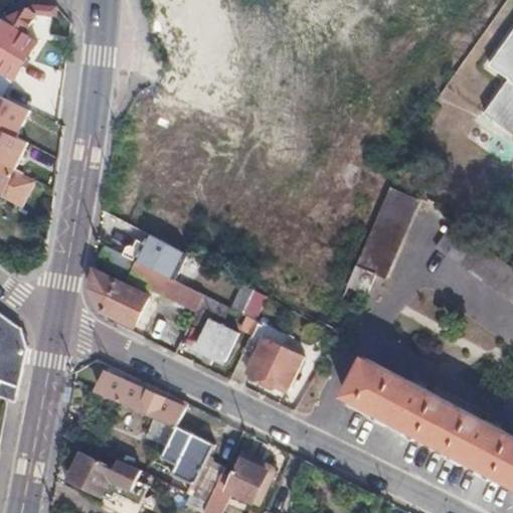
[(2,18),(0,21),(0,70),(13,79),(35,43),(22,35),(36,13),(33,4),(2,18)]
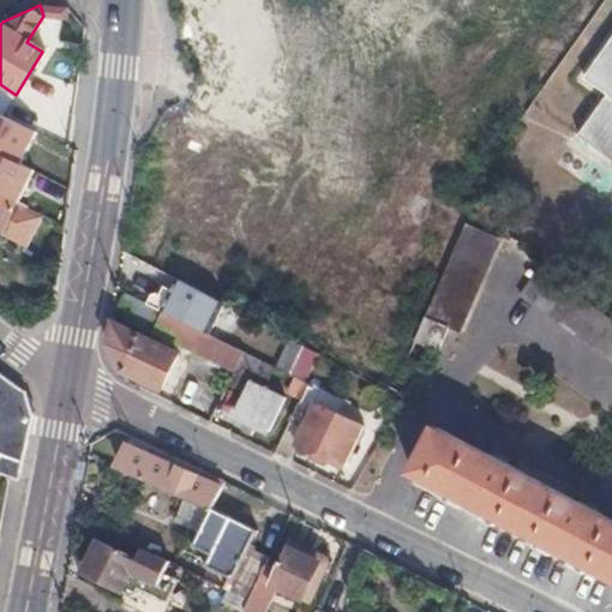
[(65,18),(67,7),(43,5),(40,5),(43,16),(65,18)]
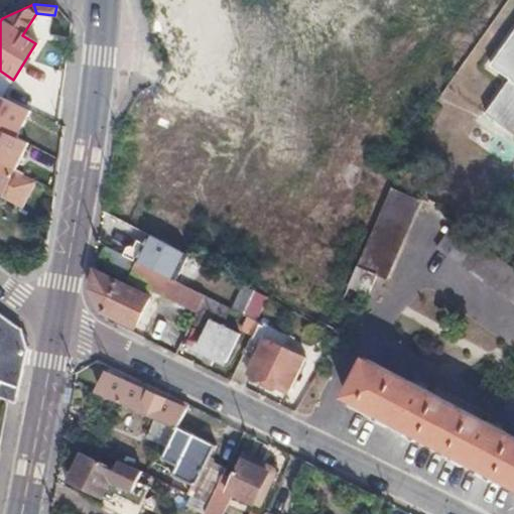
[(513,31),(490,67),(509,81),(485,115),(513,136),(513,31)]
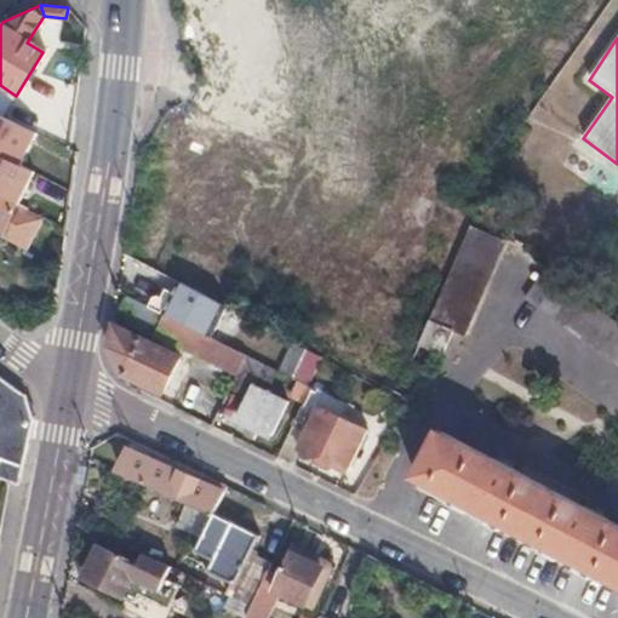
[(0,116),(3,118),(16,96),(0,85),(0,116)]
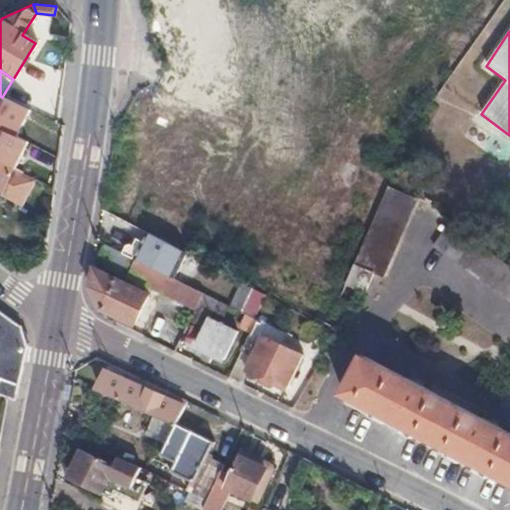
[(0,126),(16,134),(29,108),(2,97),(0,96),(0,126)]
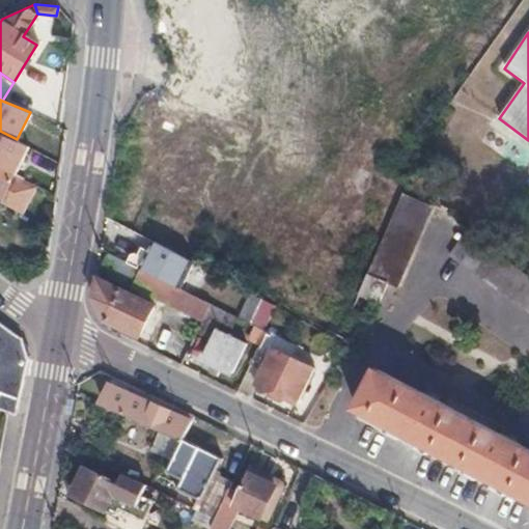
[(0,165),(15,173),(28,145),(17,139),(0,131),(0,165)]
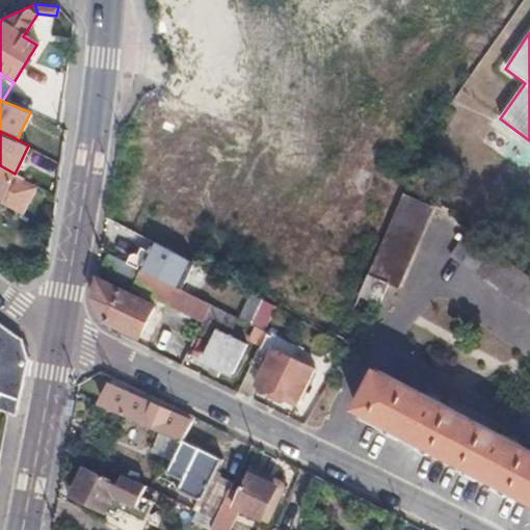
[(0,197),(18,208),(27,188),(0,173),(0,197)]
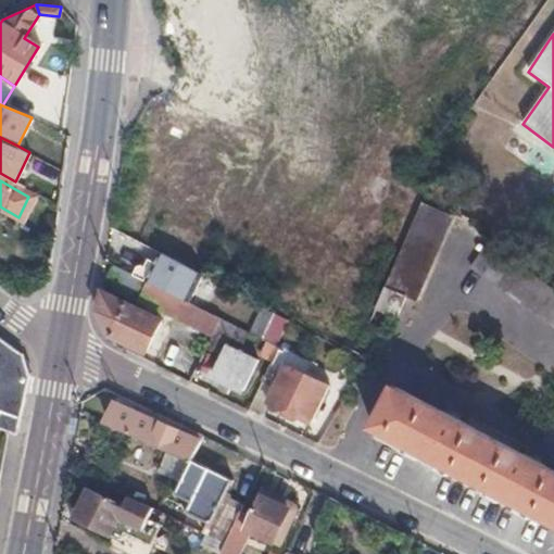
[(451,213),(422,200),(382,286),(405,296),(412,299),(451,213)]
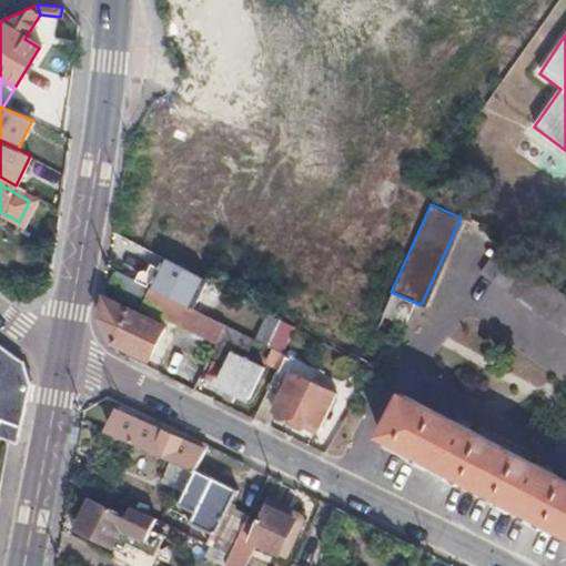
[(565,294),(554,285),(497,243),(481,269),(538,313),(565,334),(565,294)]
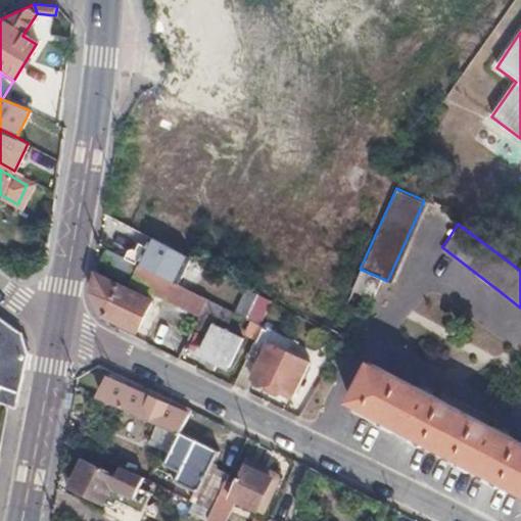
[(129,250),(126,258),(178,284),(190,257),(158,242),(151,238),(146,248),(143,246),(139,253),(134,251),(129,250)]
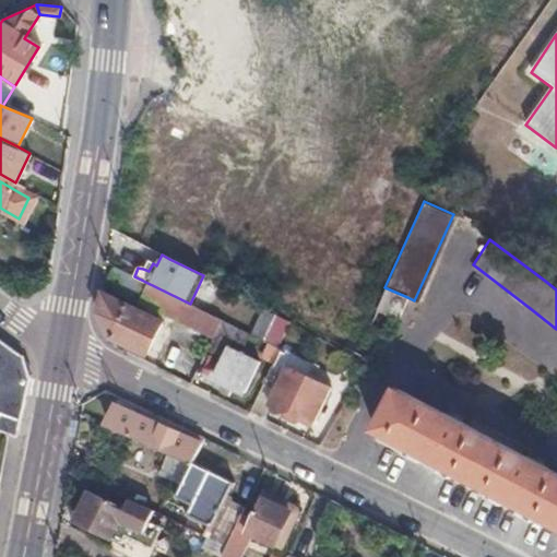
[(111,265),(107,280),(142,296),(142,300),(214,338),(223,320),(190,304),(134,276),(111,265)]
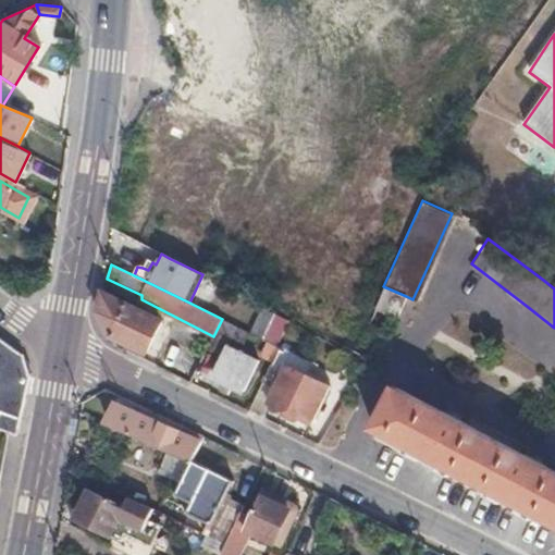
[(383,286),(374,307),(396,317),(406,296),(383,286)]
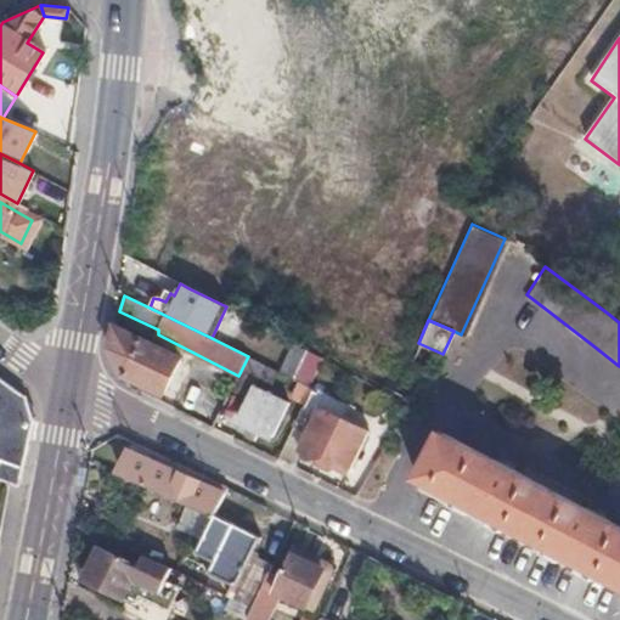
[(179,358),(114,325),(111,345),(125,377),(162,394),(179,358)]
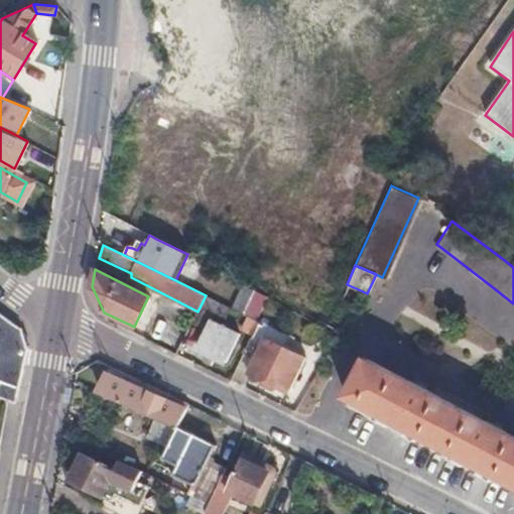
[(233,304),(259,316),(268,294),(243,283),(233,304)]
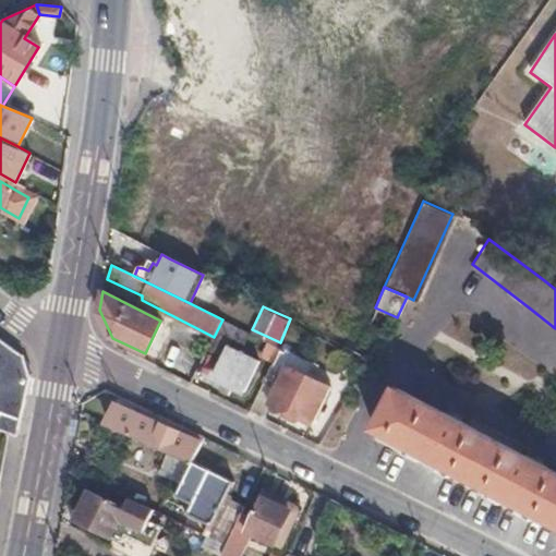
[(222,319),(214,337),(207,351),(224,360),(214,379),(244,393),(260,362),(229,347),(239,326),(222,319)]
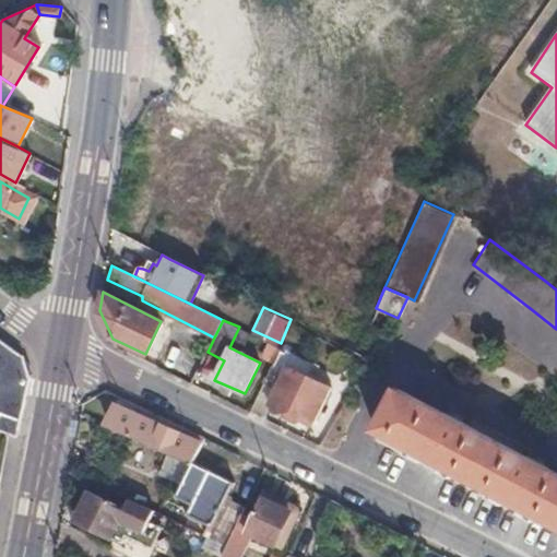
[(0,429),(7,433),(14,435),(30,378),(22,354),(0,339),(0,429)]
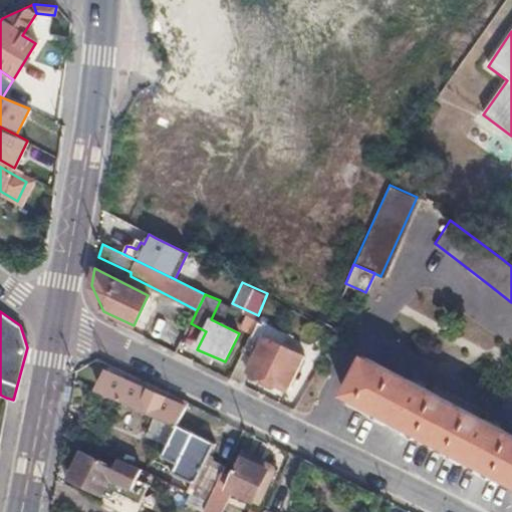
[(281,313),(274,327),(300,340),(305,329),(288,320),(290,317),(281,313)]
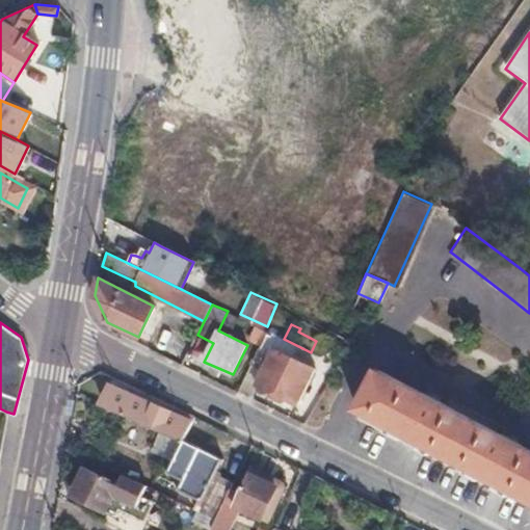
[(250,339),(261,344),(267,330),(257,325),(250,339)]
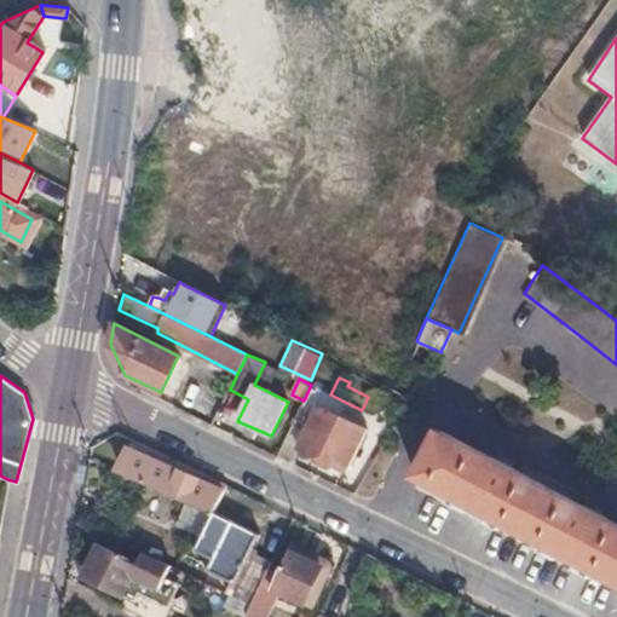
[(365,428),(372,415),(362,410),(330,395),(326,392),(319,404),(365,428)]
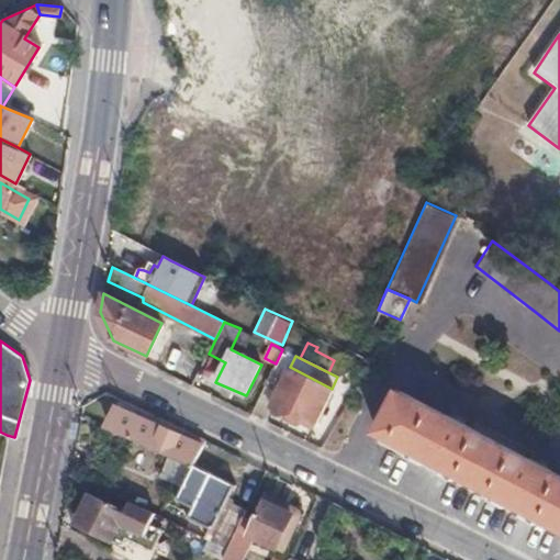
[(332,389),(290,367),(272,405),(314,427),(332,389)]
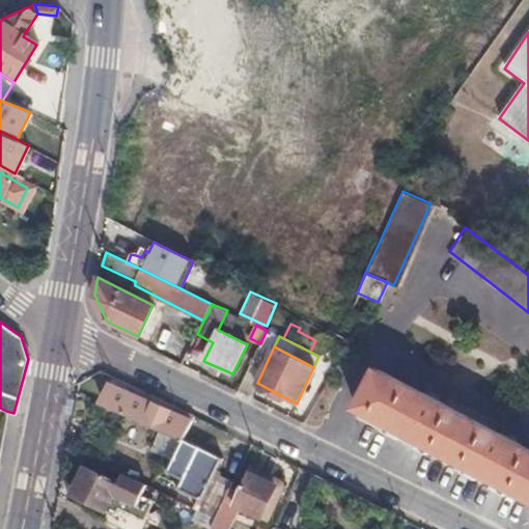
[(443,453),(525,497),(528,489),(528,450),(514,443),(376,369),(356,408),(443,453)]
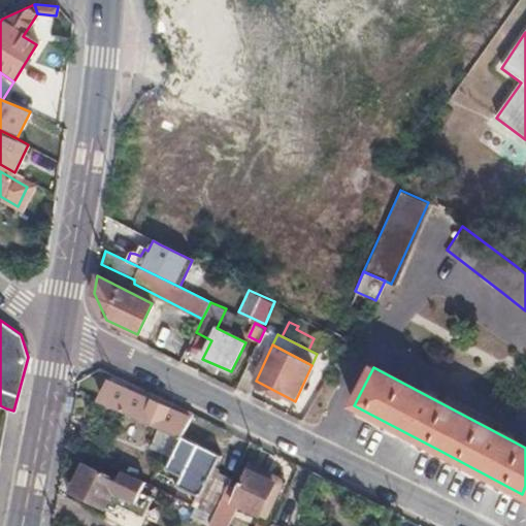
[(110,384),(102,401),(179,435),(191,413),(174,404),(172,412),(110,384)]
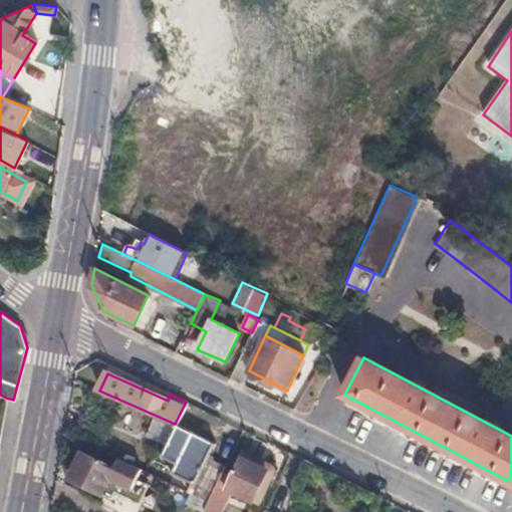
[(173,473),(194,484),(210,453),(215,442),(177,424),(163,456),(177,463),(173,473)]
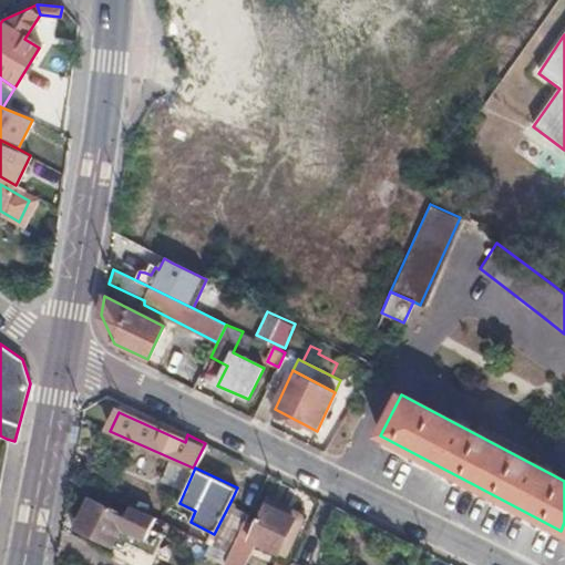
[(154,517),(127,504),(123,514),(90,497),(75,525),(119,546),(123,540),(139,547),(154,517)]
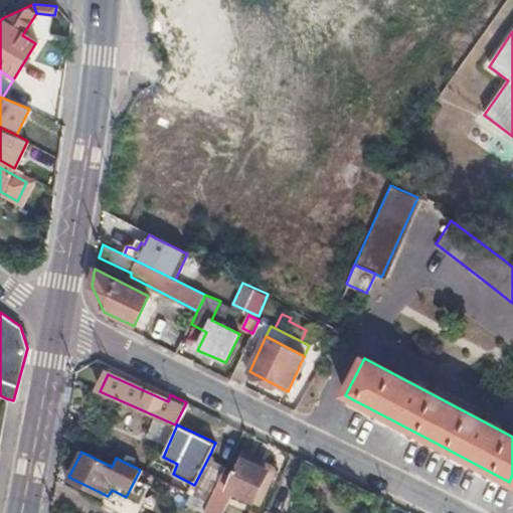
[(194,485),(190,494),(207,502),(222,473),(227,462),(210,454),(194,485)]
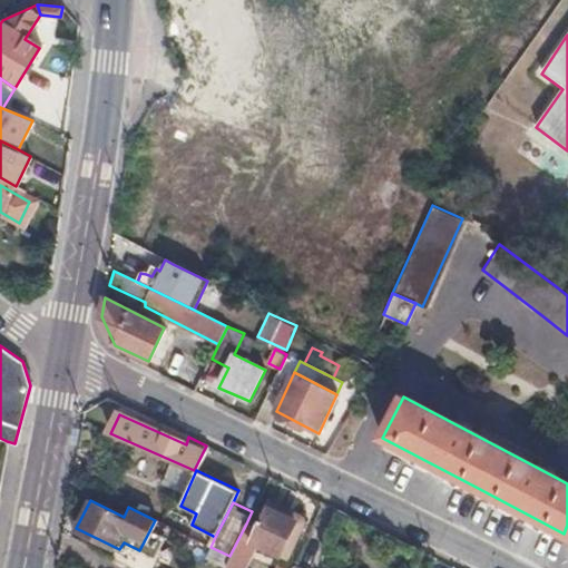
[(246,524),(229,556),(225,565),(232,567),(238,567),(253,540),(281,555),(297,522),(267,508),(256,528),(246,524)]
